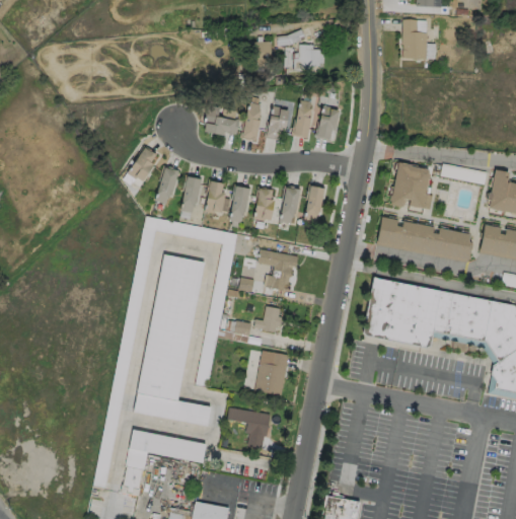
[(427,32),(426,59),(404,58),(404,57),(402,57),(403,46),(402,45),(403,19),(419,19),(418,32),(427,32)]
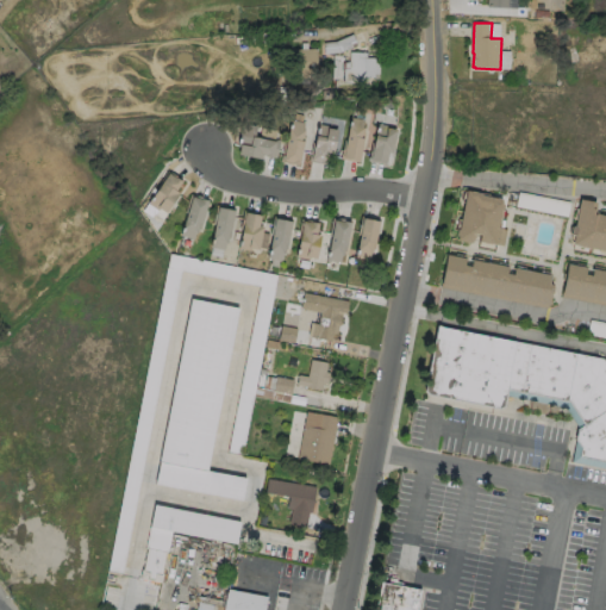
[(324,41),(325,51),(357,49),(357,38),(324,41)]
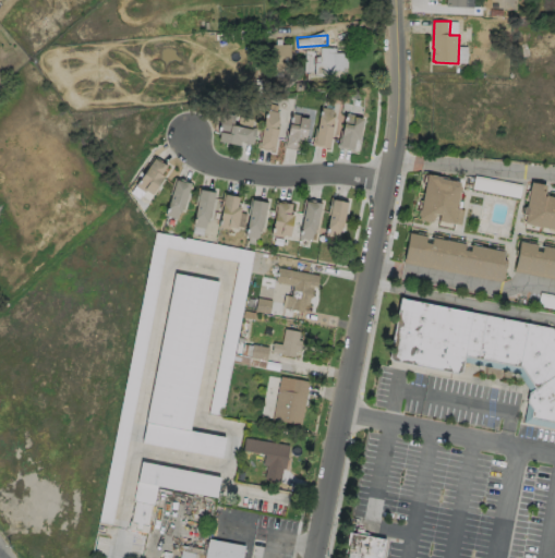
[(293,44),(292,75),(267,75),(267,44),(293,44)]
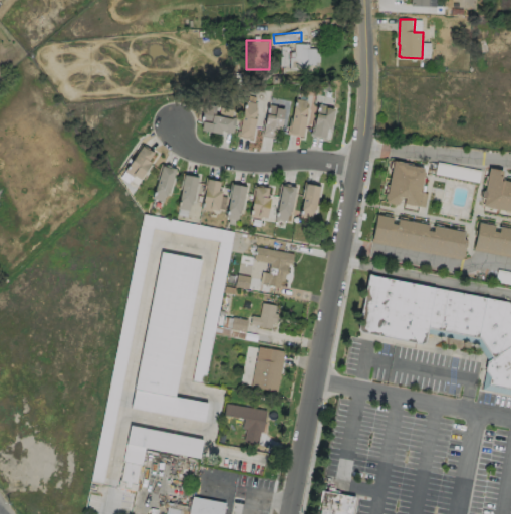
[(321,52),(321,61),(318,61),(318,65),(310,64),(309,69),(291,68),(292,57),(296,57),(296,43),(311,43),(311,48),(318,48),(318,52),(321,52)]
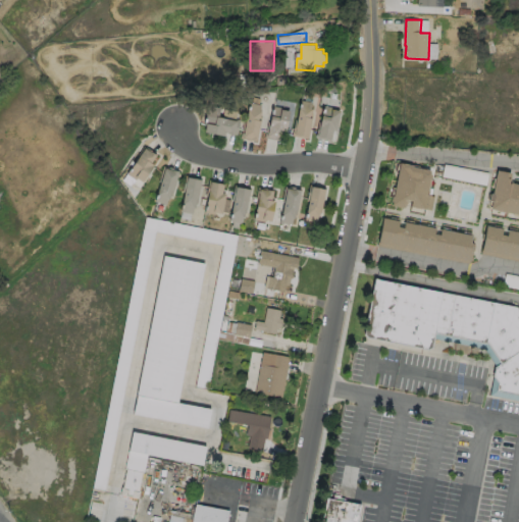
[(312,118),(309,138),(293,136),(296,119),(298,119),(302,100),(313,102),(312,108),(314,109),(313,113),(314,114),(313,117),(312,118)]
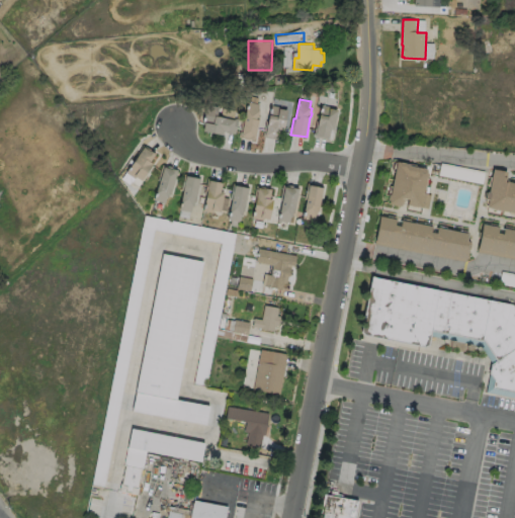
[(259,119),(255,140),(250,139),(245,139),(245,138),(240,137),(243,120),(245,121),(248,101),(260,103),(258,110),(260,110),(260,114),(260,116),(260,119),(259,119)]
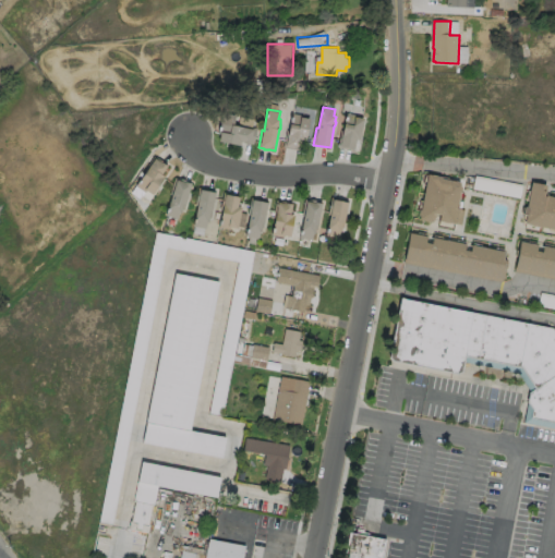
[(234,125),(243,128),(244,125),(257,128),(255,143),(252,142),(251,144),(244,143),(244,142),(241,141),(241,145),(219,141),(221,134),(219,133),(224,112),(237,114),(234,125)]
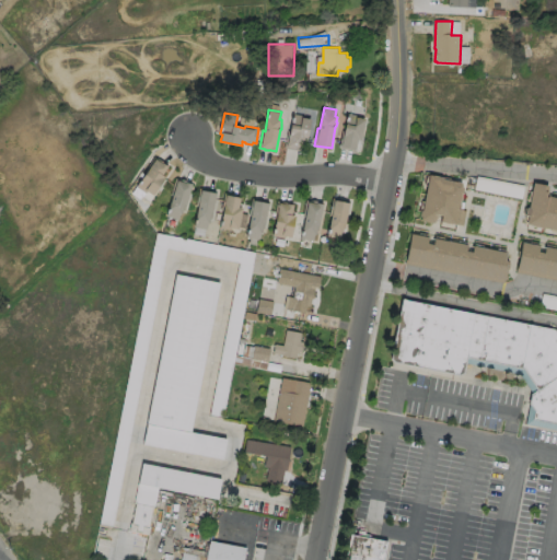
[(366,119),(362,140),(358,139),(356,150),(340,148),(344,130),(345,130),(348,113),(360,115),(359,117),(366,119)]
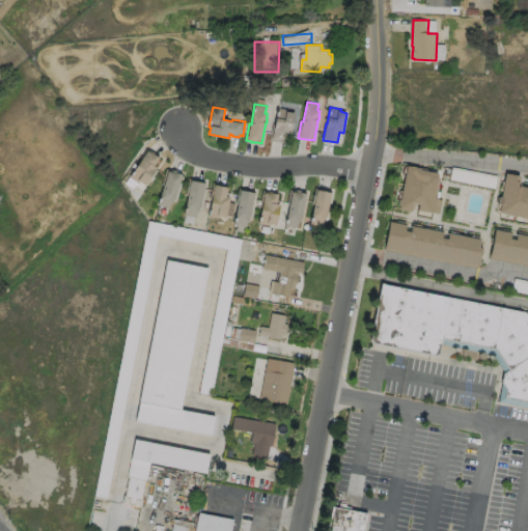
[(296,113),(292,134),(287,133),(285,143),(271,140),(274,126),(275,127),(279,108),(289,110),(288,111),(296,113)]
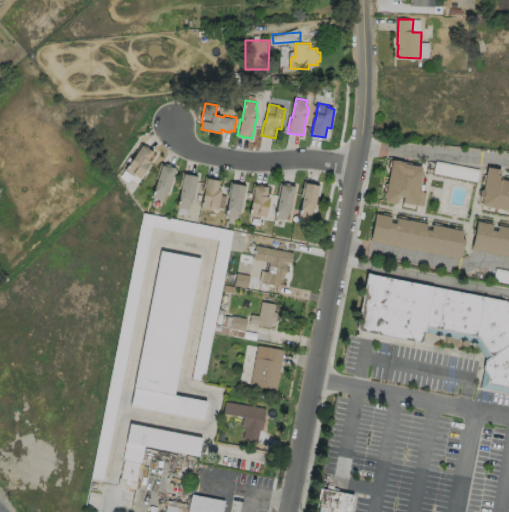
[(152,163),(141,179),(136,176),(134,177),(126,172),(135,159),(133,158),(142,144),(155,152),(149,161),(152,163)]
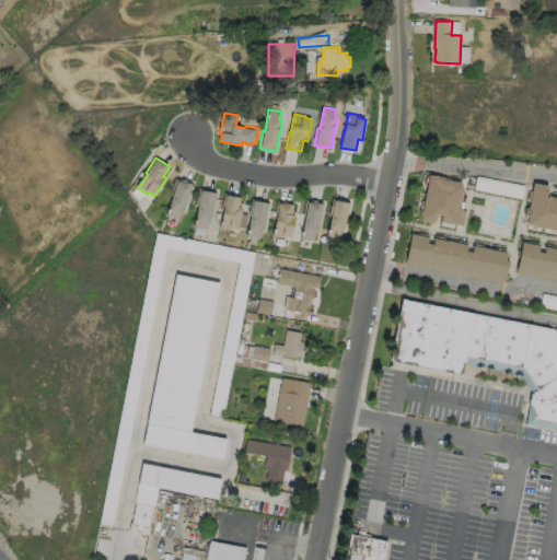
[(459,210),(466,211),(464,226),(441,222),(442,216),(437,214),(436,221),(434,221),(434,223),(421,221),(422,217),(420,217),(421,211),(422,211),(430,175),(443,178),(443,179),(462,184),(462,186),(463,186),(462,188),(463,188),(459,210)]
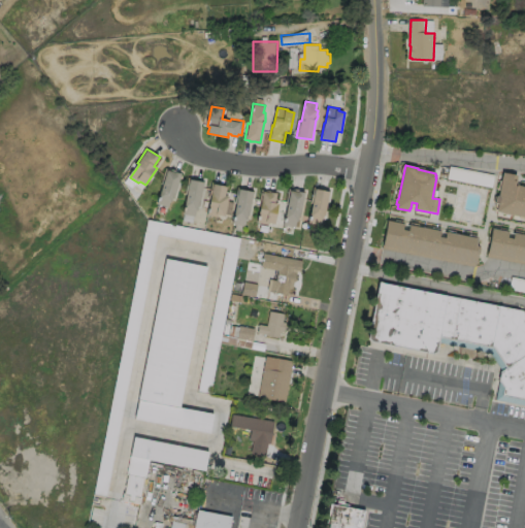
[(495,175),(493,188),(448,179),(450,166),(495,175)]
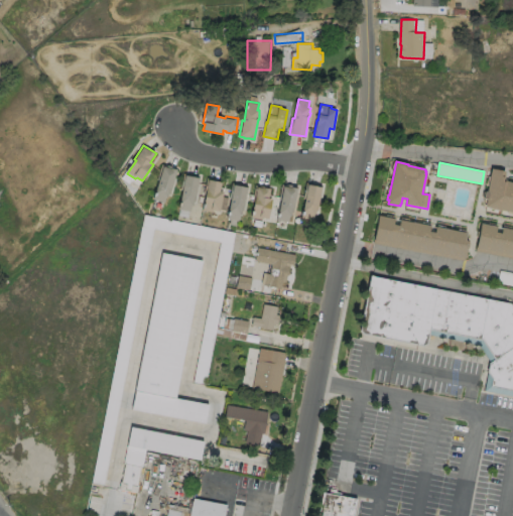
[(170,195),(169,198),(167,198),(165,204),(154,200),(157,192),(155,191),(163,165),(178,169),(172,188),(173,188),(171,194),(170,195)]
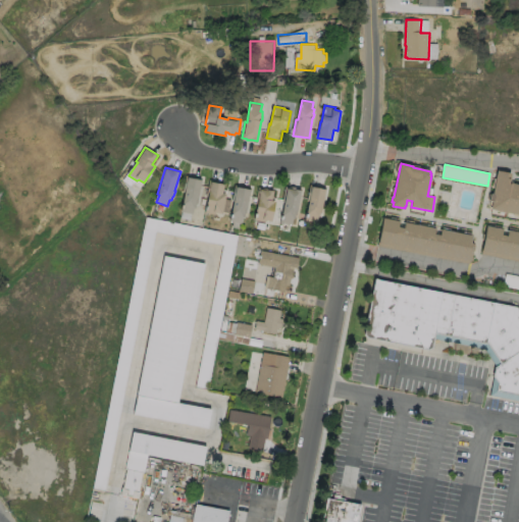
[(510,184),(518,185),(518,215),(491,210),(492,202),(489,202),(490,194),(492,195),(498,170),(512,173),(510,184)]
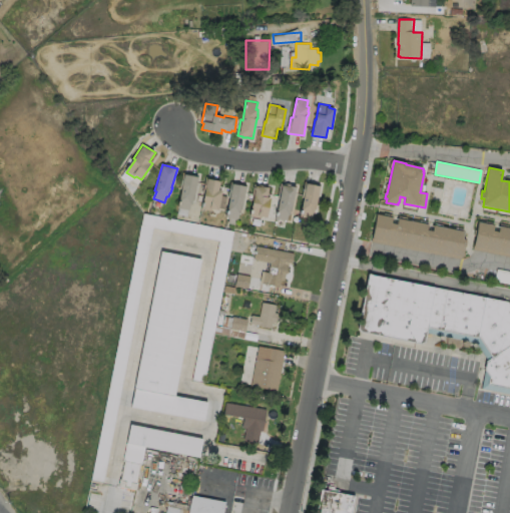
[(193,200),(193,205),(191,204),(190,210),(179,209),(182,189),(181,189),(183,174),(199,176),(195,195),(196,196),(195,200),(193,200)]
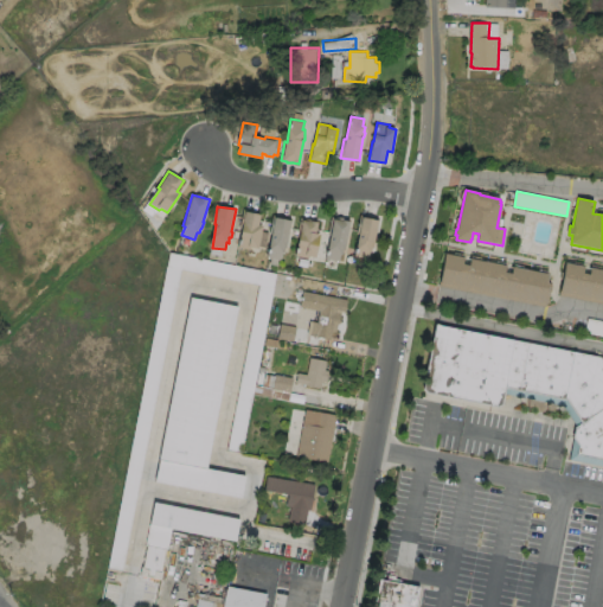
[(264,227),(260,250),(251,248),(251,250),(239,248),(243,229),(241,229),(244,211),(262,215),(260,225),(264,227)]
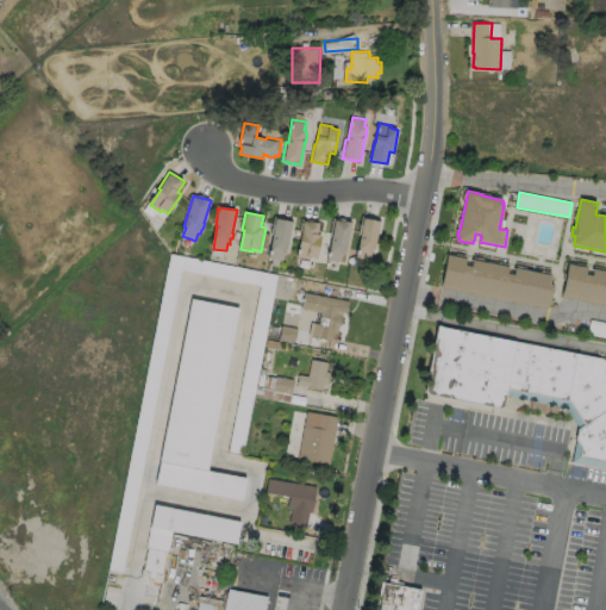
[(288,250),(287,255),(285,255),(283,262),(270,260),(274,237),(273,237),(276,217),(294,222),(289,244),(291,244),(289,249),(288,250)]
